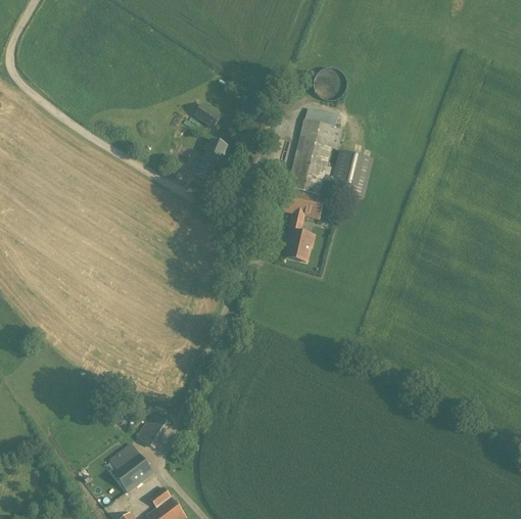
[(349,89),(350,83),(349,76),(345,71),(340,66),(333,65),(327,67),(321,71),(318,77),(317,83),(318,90),(322,95),(327,99),(334,100),(340,99),(346,95),(349,89)]
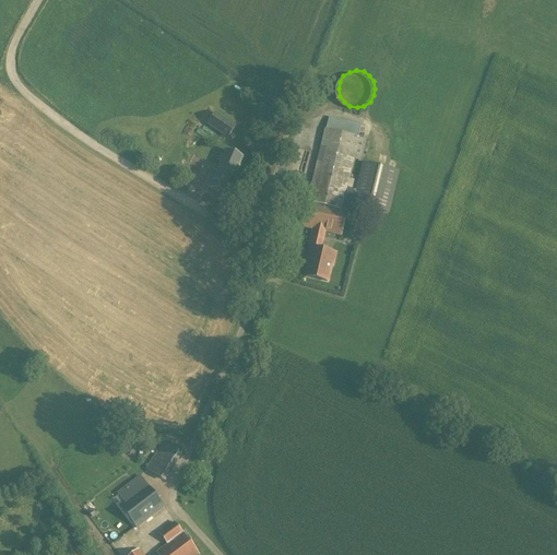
[(236,124),(217,110),(211,120),(229,133),(236,124)]
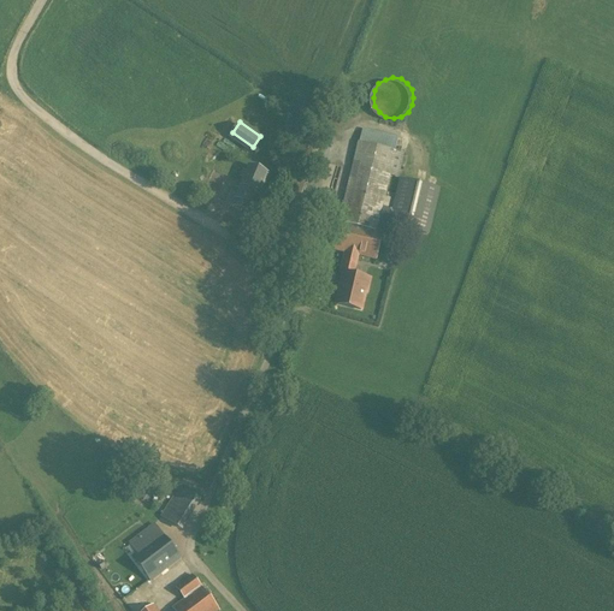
[(400,135),(364,126),(361,140),(341,220),(377,229),(379,219),(393,221),(396,207),(389,206),(391,195),(385,194),(400,135)]
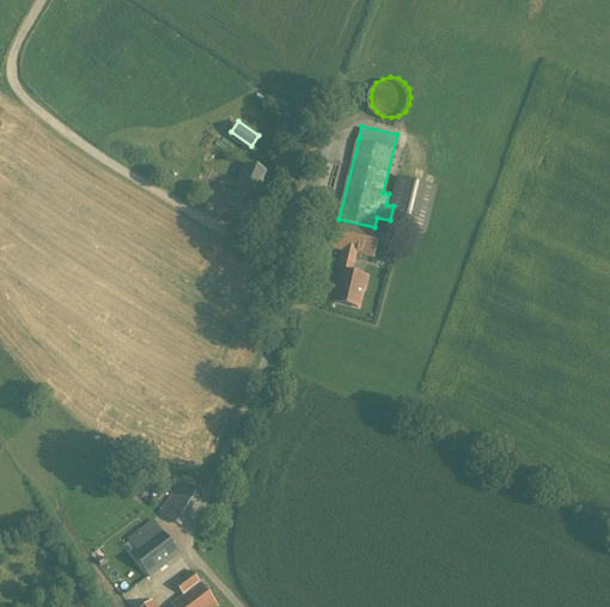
[(268,169),(250,161),(232,201),(251,209),(268,169)]
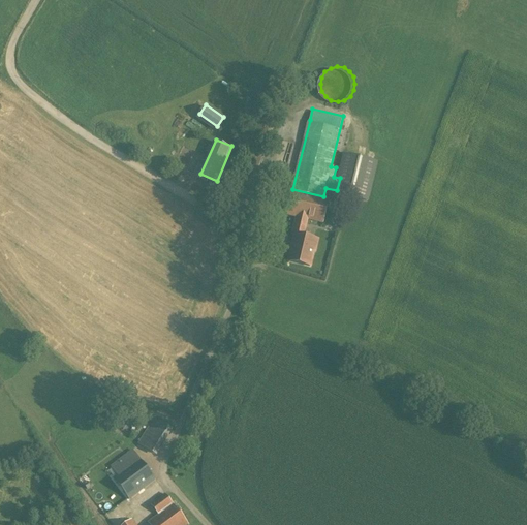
[(377,159),(346,151),(340,178),(337,190),(368,197),(377,159)]
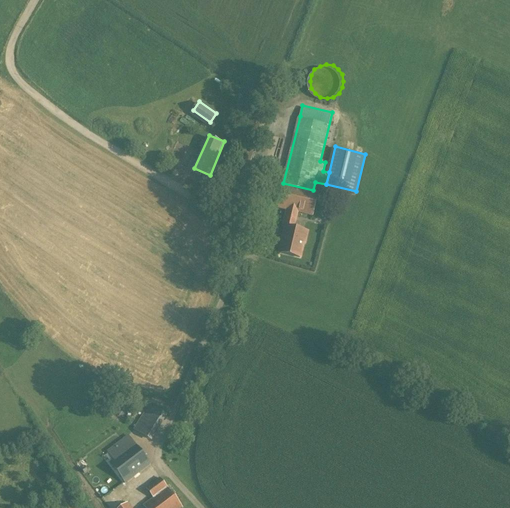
[(283,183),(278,203),(278,204),(289,206),(299,209),(299,208),(314,212),(319,192),(313,190),(283,183)]
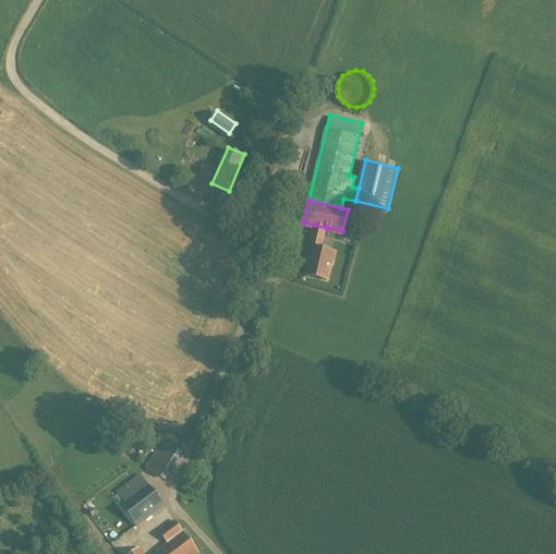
[(326,228),(315,225),(311,244),(314,245),(307,273),(328,277),(333,262),(334,262),(337,250),(322,247),(326,228)]
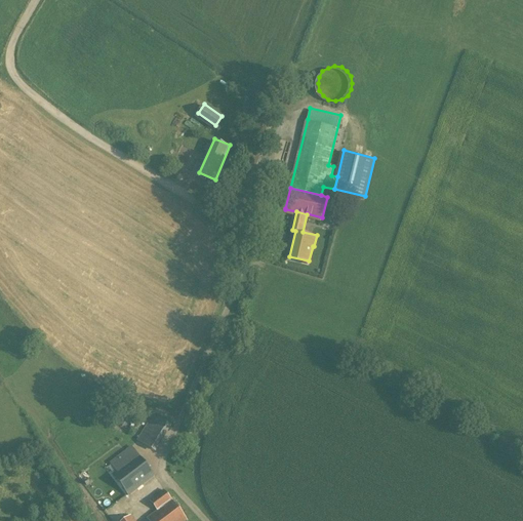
[(172,424),(155,412),(145,430),(161,440),(172,424)]
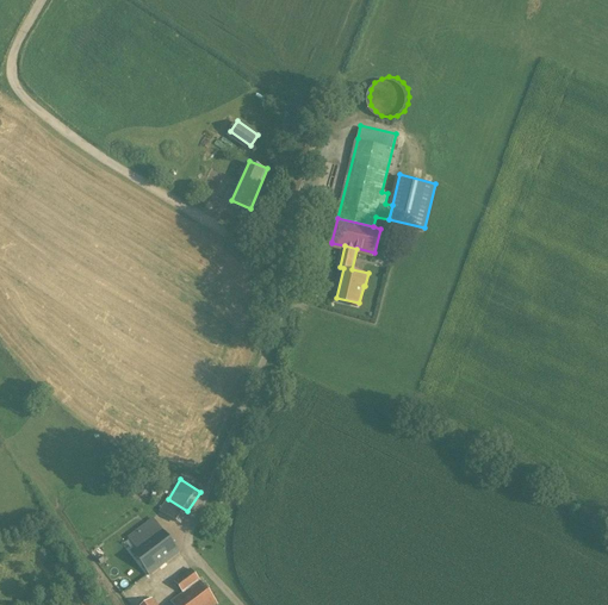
[(187,511),(168,499),(162,509),(182,521),(187,511)]
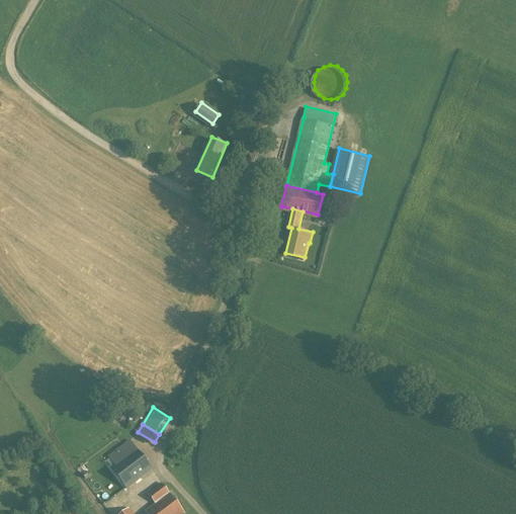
[(132,438),(107,457),(129,485),(153,466),(132,438)]
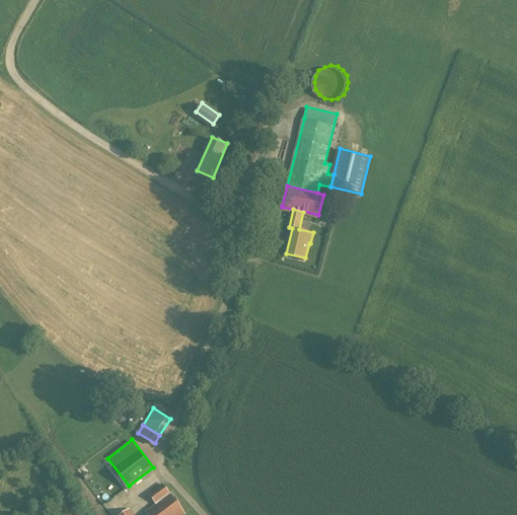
[(164,482),(150,493),(157,502),(171,491),(164,482)]
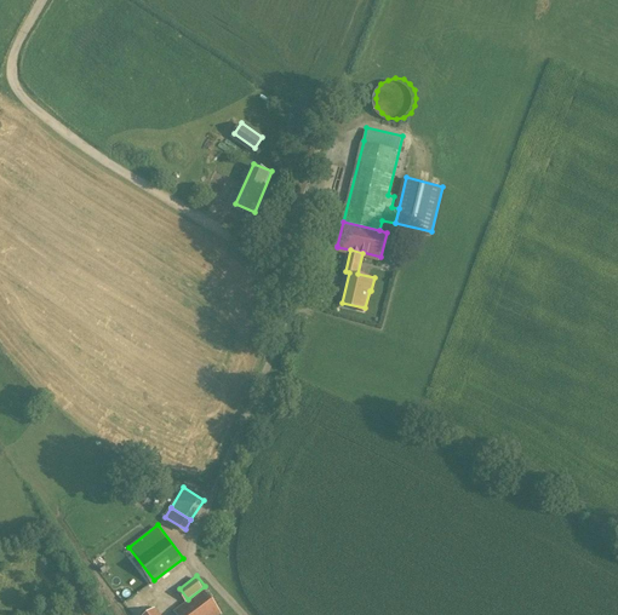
[(188,599),(176,608),(181,614),(218,614),(222,613),(223,611),(205,586),(188,599)]
